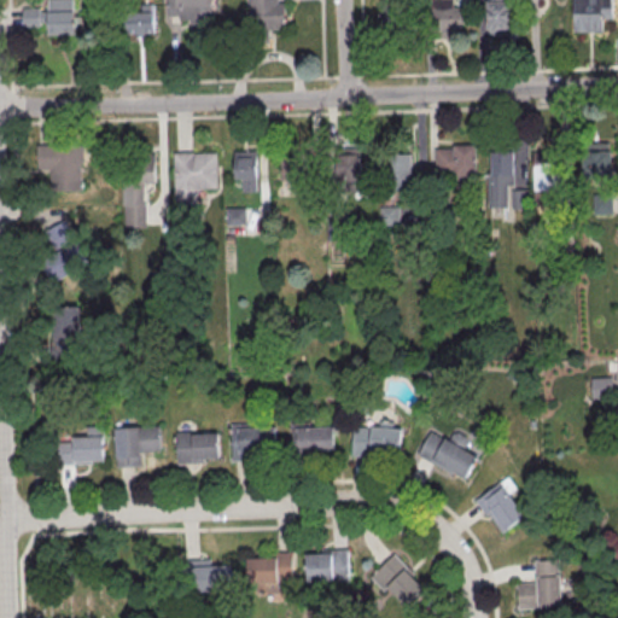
[(46,0),(47,35),(74,34),(73,0),(46,0)]
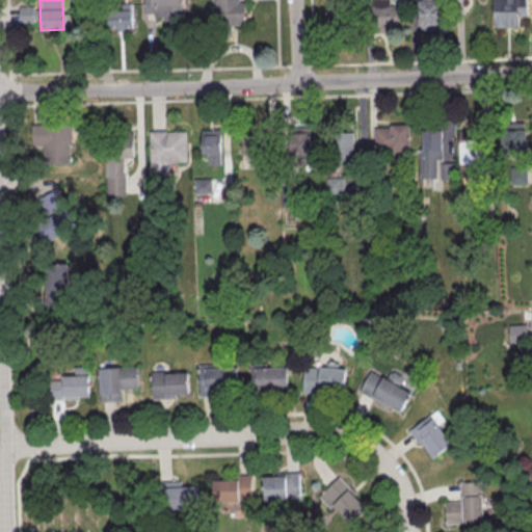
[(143,0),(144,16),(163,15),(164,24),(182,24),(181,0),(143,0)]
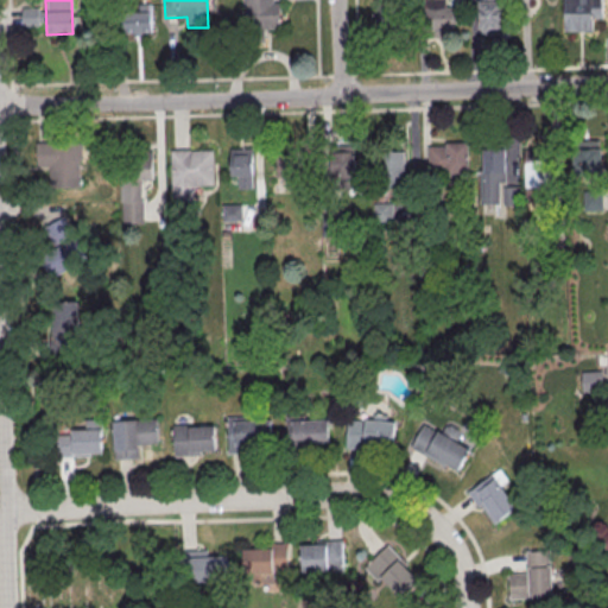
[(244,0),(244,29),(274,29),(274,16),(280,16),(280,2),(273,2),(272,0),(244,0)]
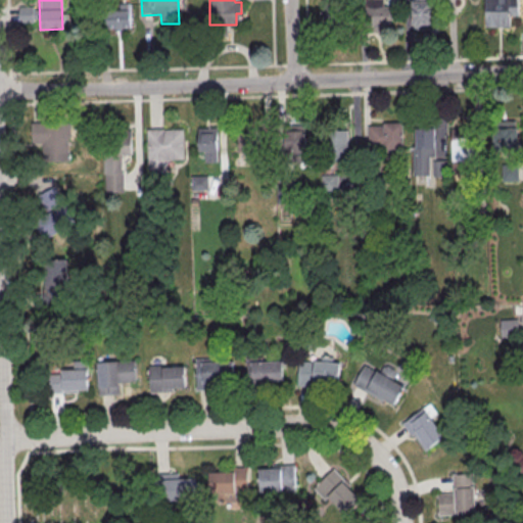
[(384,0),(363,0),(363,29),(390,29),(390,6),(384,6),(384,0)]
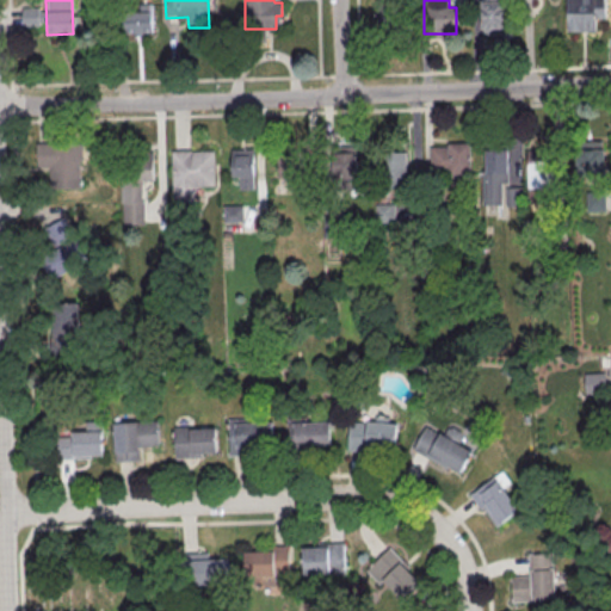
[(480,0),(481,35),(506,35),(505,0),(480,0)]
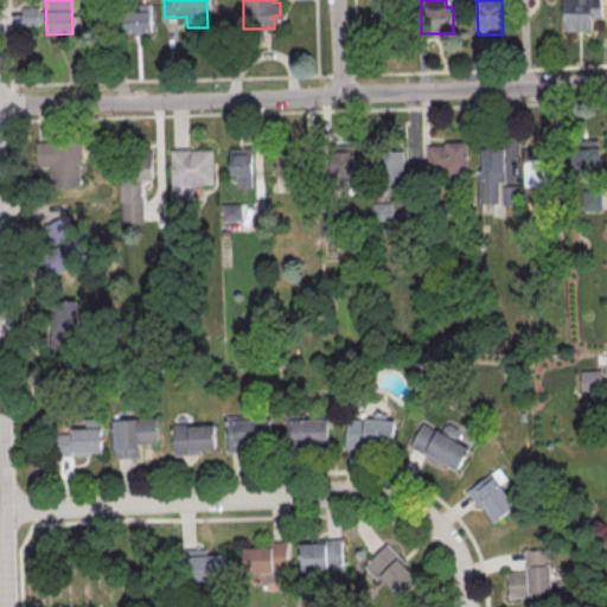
[(601,18),(600,0),(562,0),(563,31),(592,31),(592,18),(601,18)]
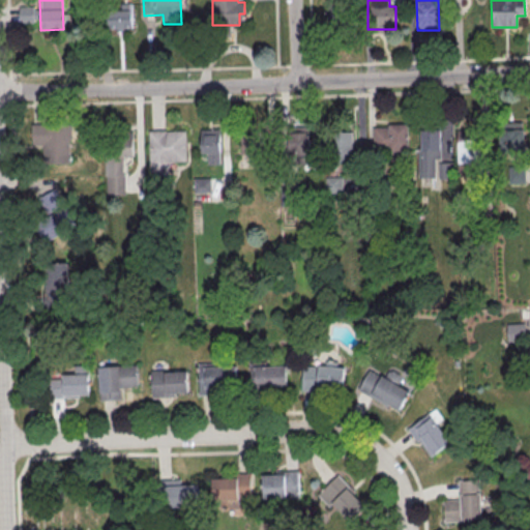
[(131,5),(105,6),(105,28),(131,28),(131,5)]
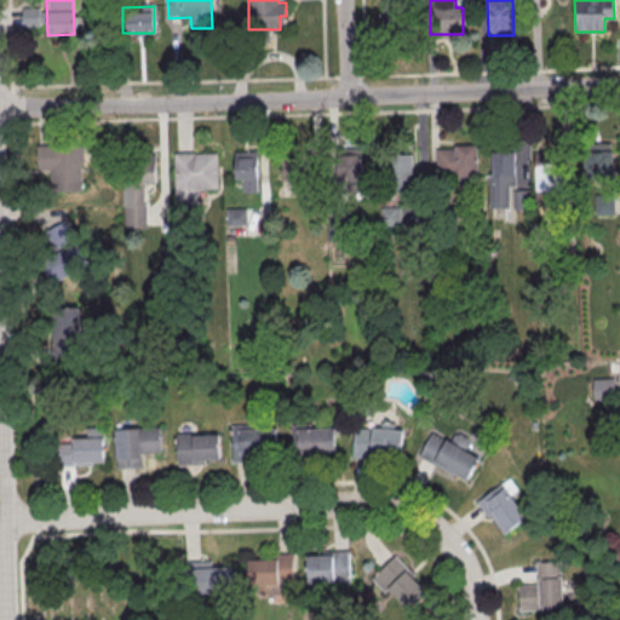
[(40,7),(22,7),(22,27),(40,27),(40,7)]
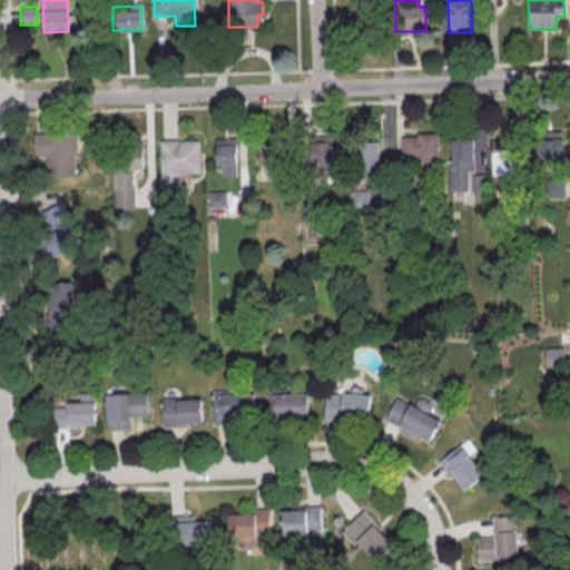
[(33,156),(46,156),(46,177),(75,176),(75,147),(77,146),(77,131),(33,134),(33,156)]
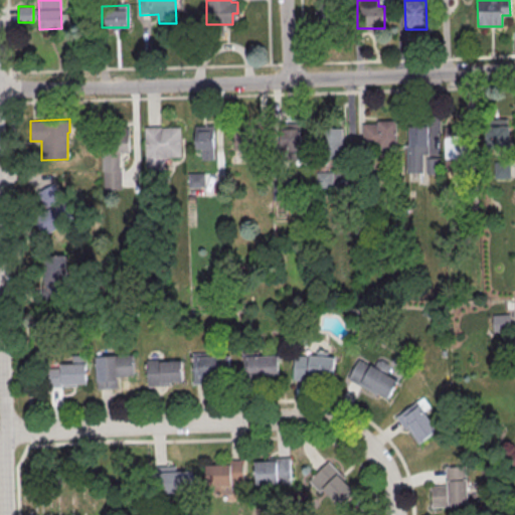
[(510,119),(497,120),(497,126),(486,126),(486,146),(511,146),(510,119)]
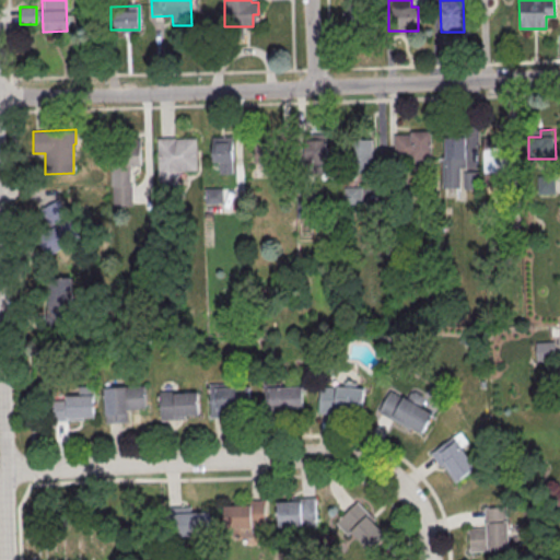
[(394,132),(394,161),(431,160),(430,131),(394,132)]
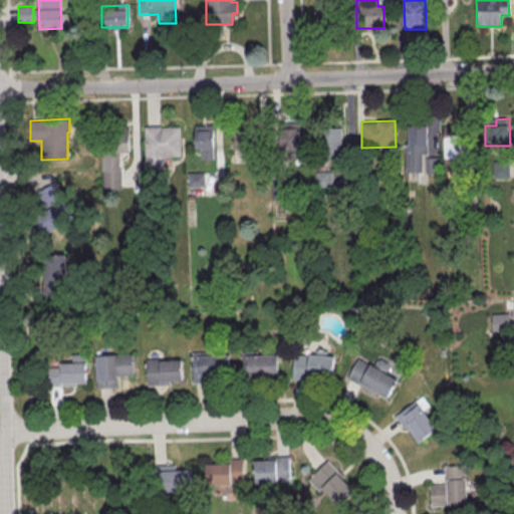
[(445,158),(465,157),(464,121),(444,122),(445,158)]
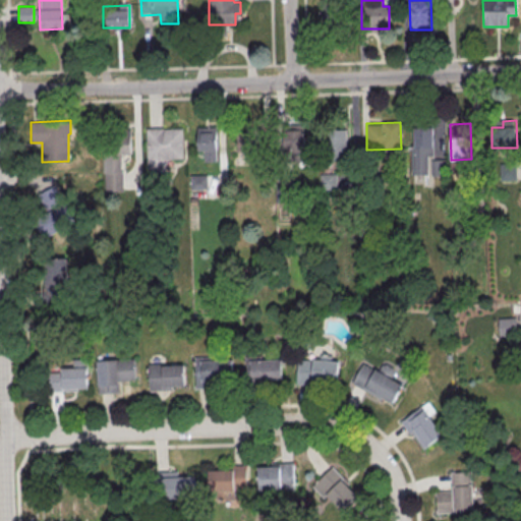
[(432,124),(412,124),(412,175),(428,175),(428,157),(432,157),(432,124)]
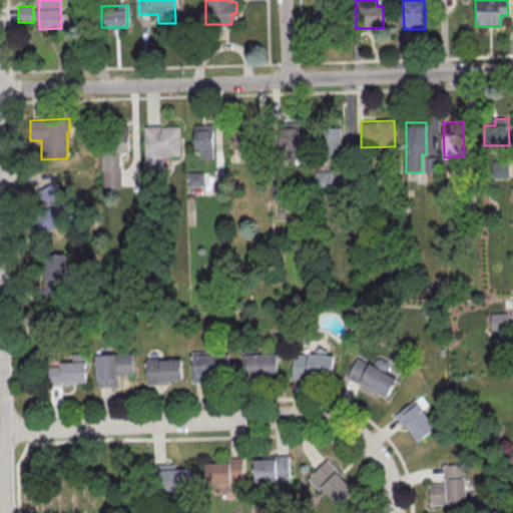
[(201,159),(213,159),(213,124),(194,125),(194,148),(200,148),(201,159)]
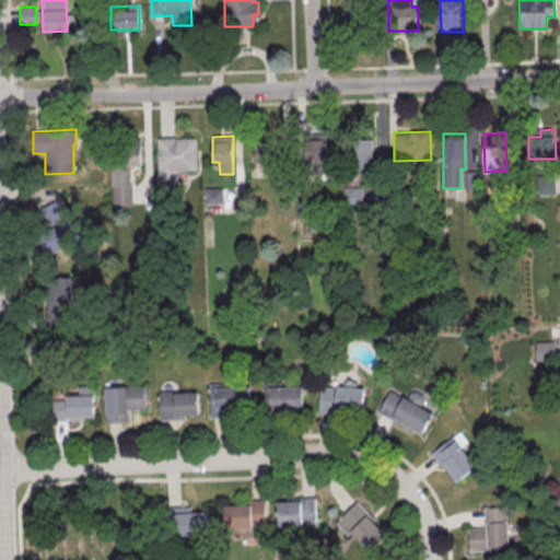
[(155,139),(156,183),(159,183),(160,190),(176,189),(176,182),(177,182),(177,172),(196,172),(195,140),(174,140),(174,139),(155,139)]
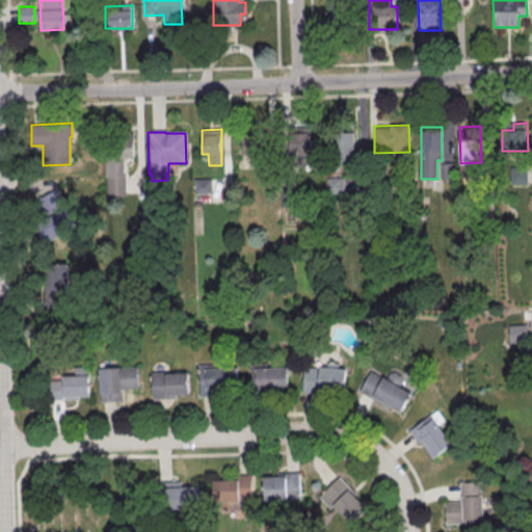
[(312,164),(314,133),(289,132),(288,158),(299,159),(299,164),(312,164)]
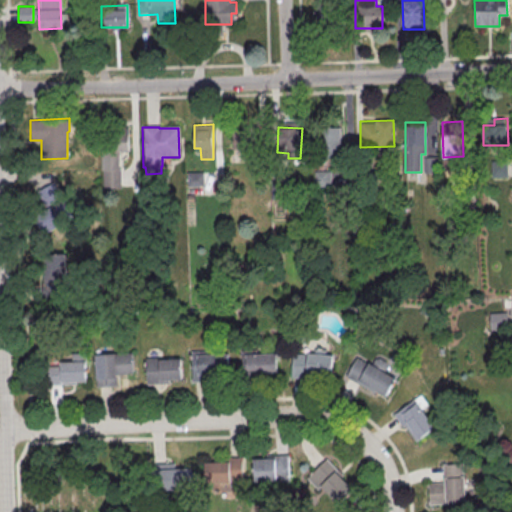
[(341,127),(329,127),(329,152),(341,152),(341,127)]
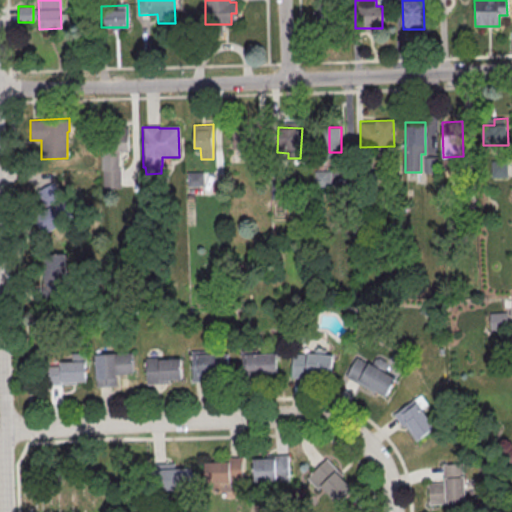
[(119,152),(129,152),(128,128),(110,128),(111,150),(101,151),(102,187),(120,186),(119,152)]
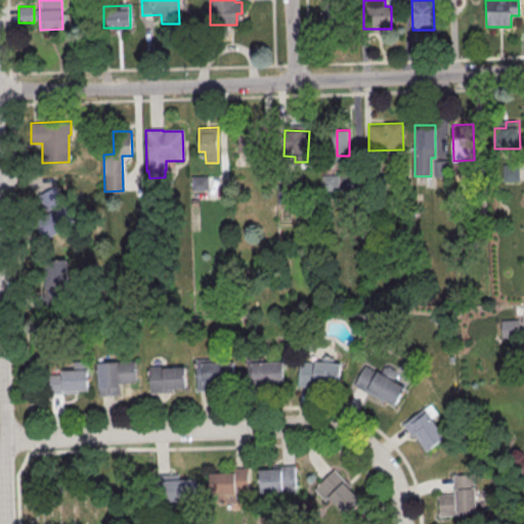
[(239,154),(252,153),(249,132),(236,133),(239,154)]
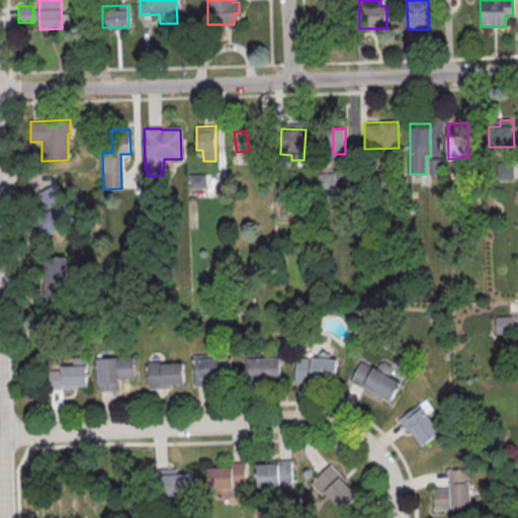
[(513,179),(513,162),(499,162),(499,179),(513,179)]
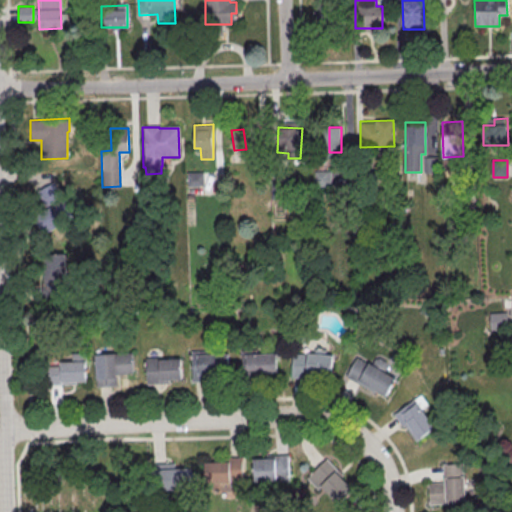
[(330,170),(314,171),(315,185),(331,184),(330,170)]
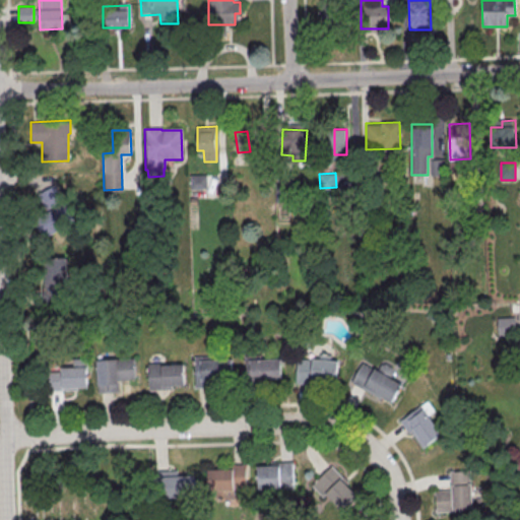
[(206,175),(190,175),(190,188),(206,188),(206,175)]
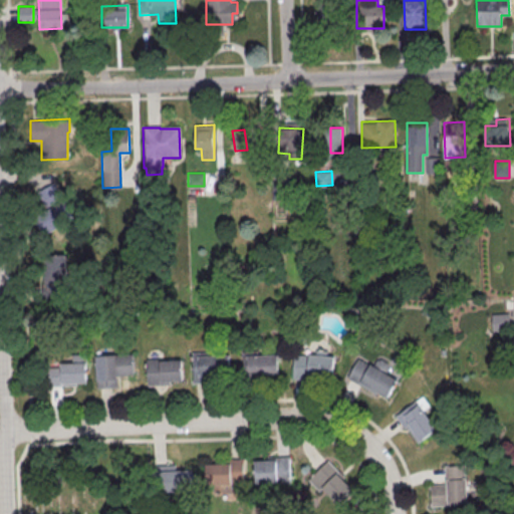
[(32,191),(44,232),(68,225),(57,184),(32,191)]
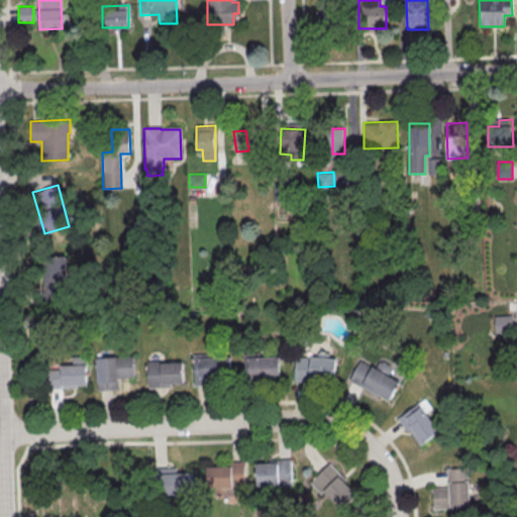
[(67,255),(45,254),(44,296),(54,296),(55,291),(66,291),(67,255)]
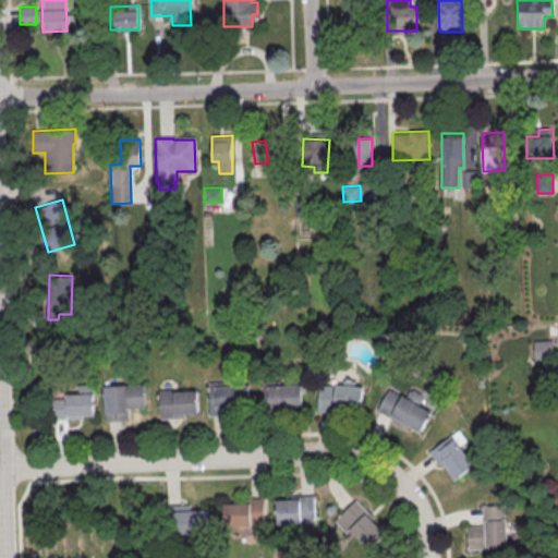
[(533,341),(534,360),(553,360),(552,340),(533,341)]
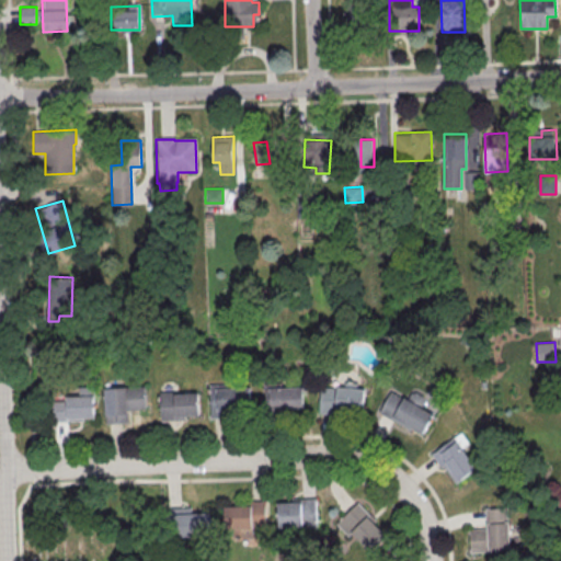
[(364,385),(344,384),(343,386),(321,385),(319,413),(363,415),(364,385)]
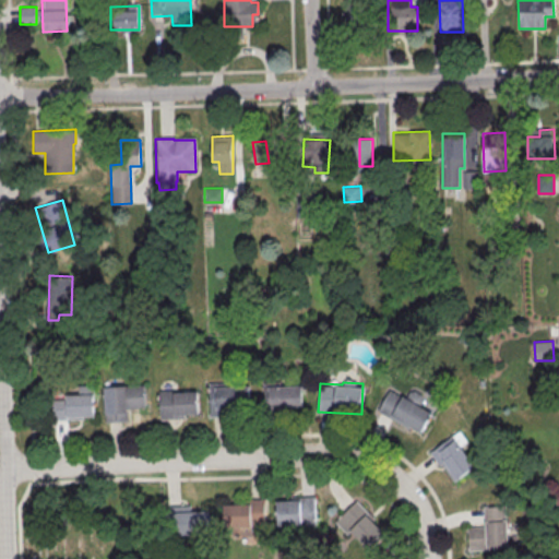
[(66,397),(79,397),(79,388),(93,387),(94,418),(83,419),(83,421),(52,421),(51,402),(66,402),(66,397)]
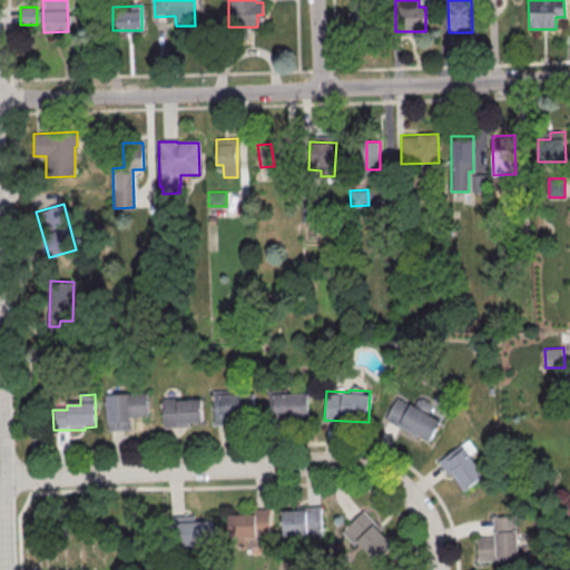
[(106,396),(145,394),(146,416),(129,418),(129,430),(108,431),(106,396)]
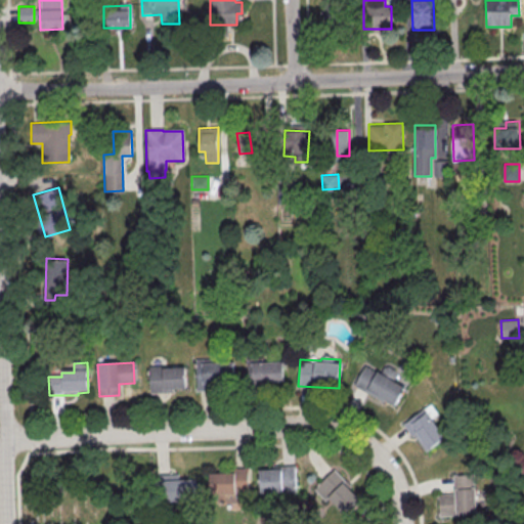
[(246,364),(282,363),(284,383),(264,384),(264,390),(247,391),(246,364)]
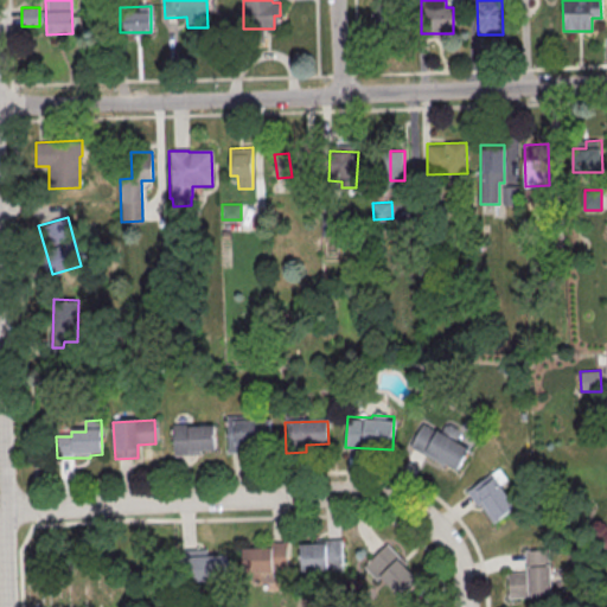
[(227,423),(269,422),(269,445),(247,446),(247,453),(228,454),(227,423)]
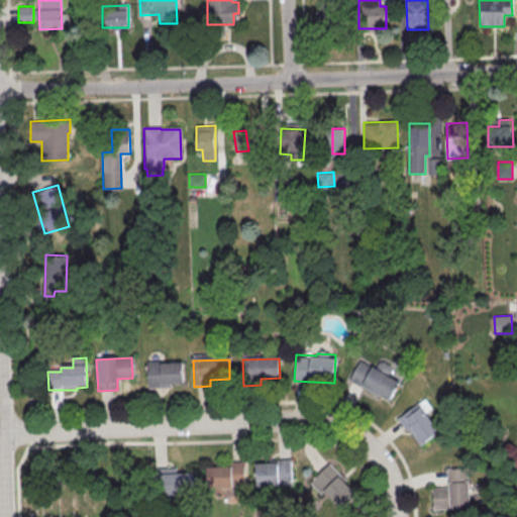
[(389,401),(399,381),(359,360),(349,380),(389,401)]
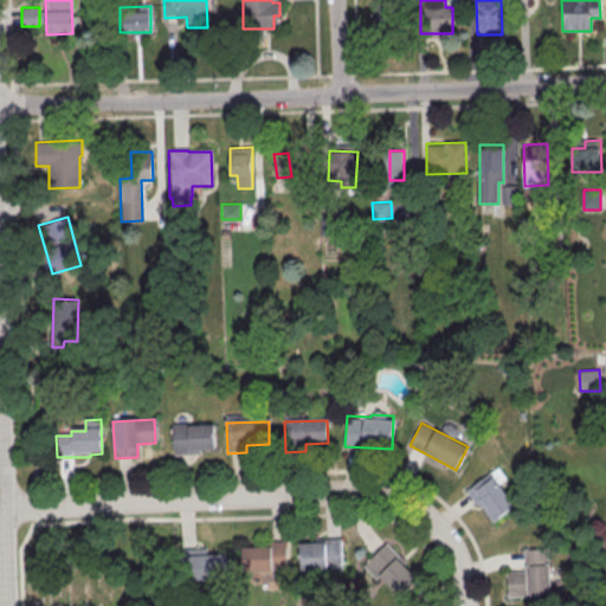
[(171,427),(213,426),(214,450),(191,450),(192,458),(172,458),(171,427)]
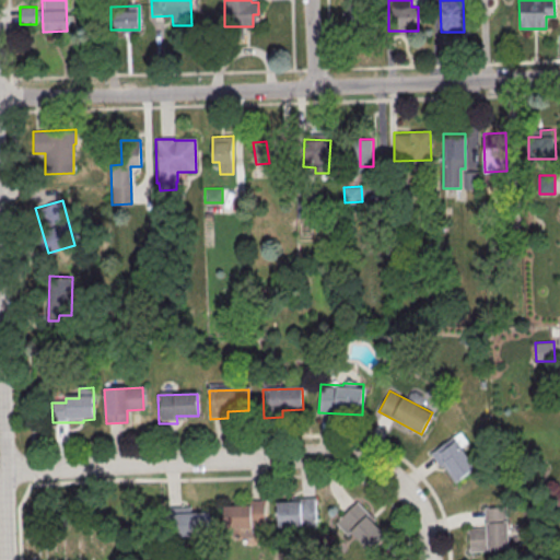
[(440,466),(444,463),(457,480),(476,466),(453,435),(430,453),(440,466)]
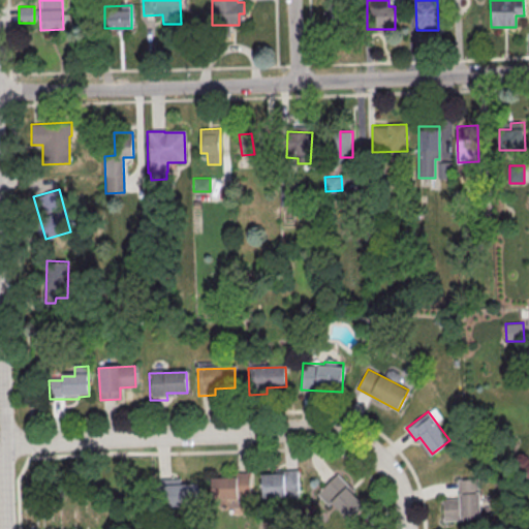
[(262,497),(299,496),(298,470),(261,471),(262,497)]
